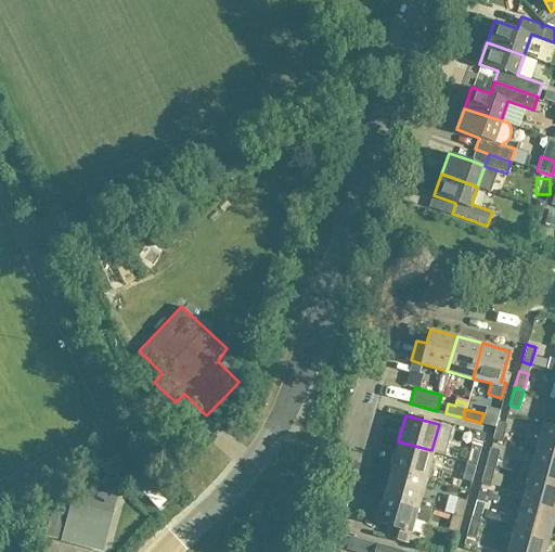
[(502,440),(506,423),(498,421),(492,438),(502,440)]
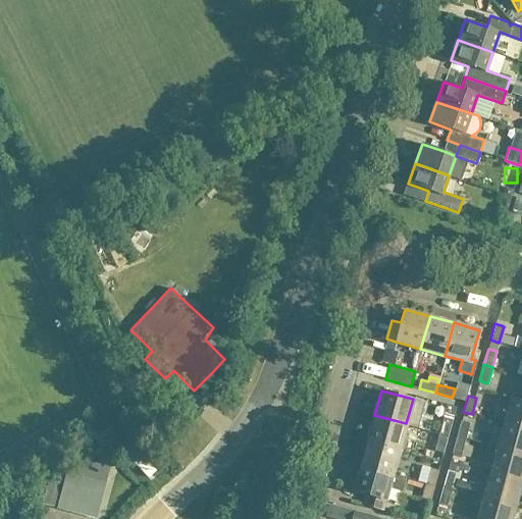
[(504,424),(521,428),(521,401),(520,401),(511,398),(504,424)]
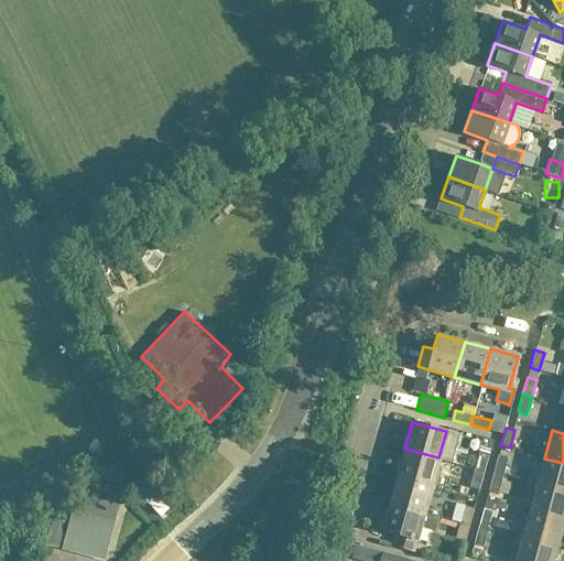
[(397,476),(431,485),(438,457),(404,449),(397,476)]
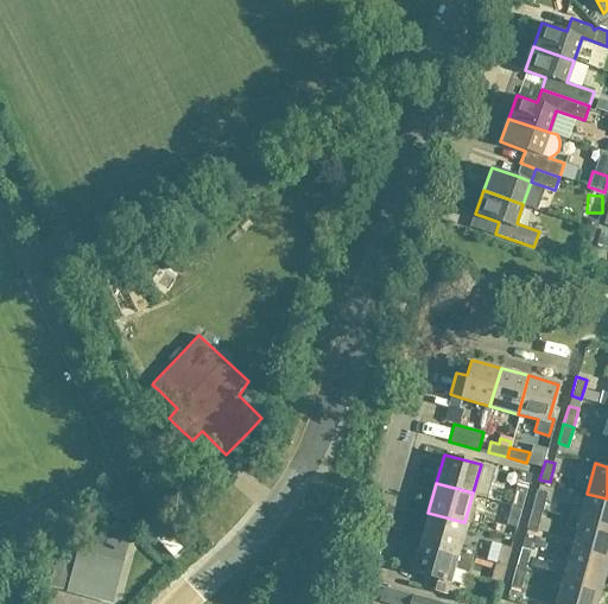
[(526,489),(517,487),(512,504),(520,507),(521,507),(526,489)]
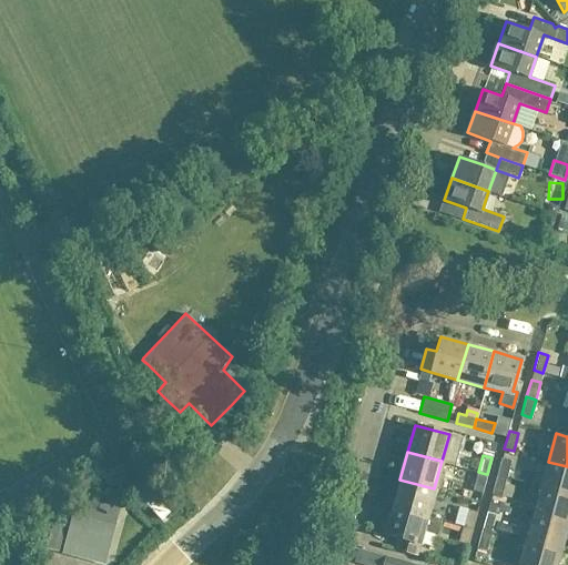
[(510,461),(501,457),(496,476),(506,478),(510,461)]
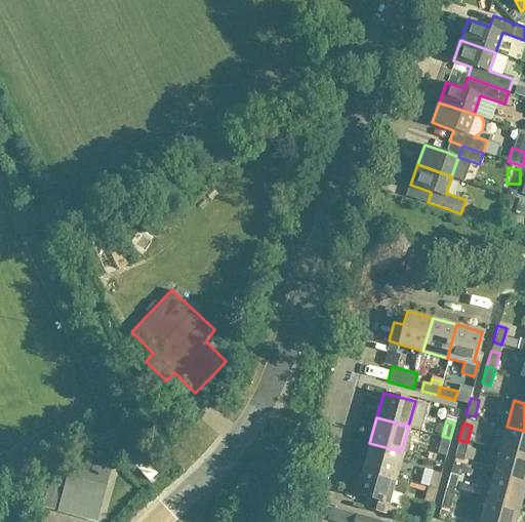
[(499,451),(524,457),(524,431),(507,427),(499,451)]
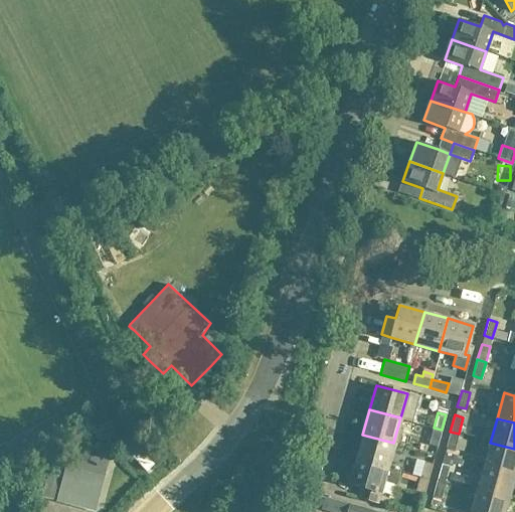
[(442,430),(441,430),(434,428),(428,445),(437,447),(442,430)]
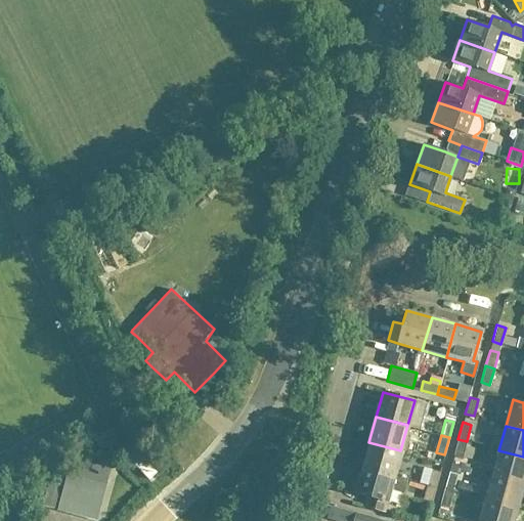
[(453,454),(463,458),(467,441),(457,439),(453,454)]
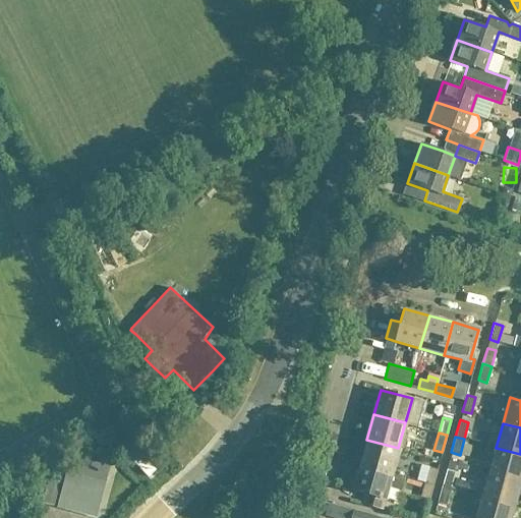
[(398,448),(366,440),(360,464),(391,473),(398,448)]
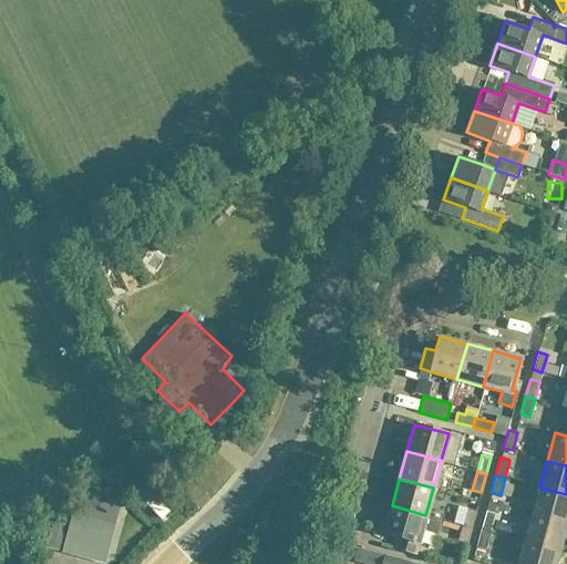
[(566,524),(566,520),(566,494),(539,488),(532,514),(566,524)]
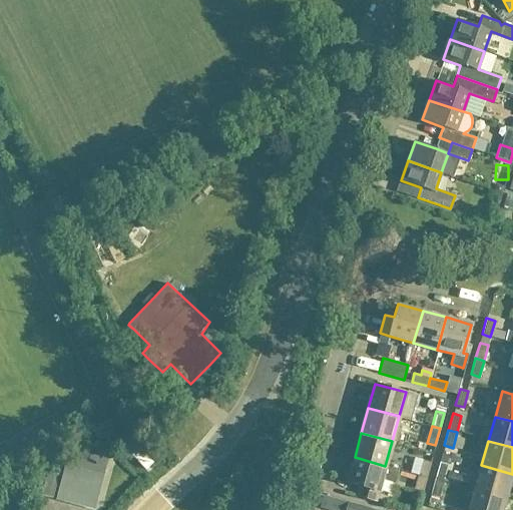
[(376,501),(382,479),(395,483),(399,470),(385,466),(355,457),(348,482),(359,485),(356,495),(376,501)]
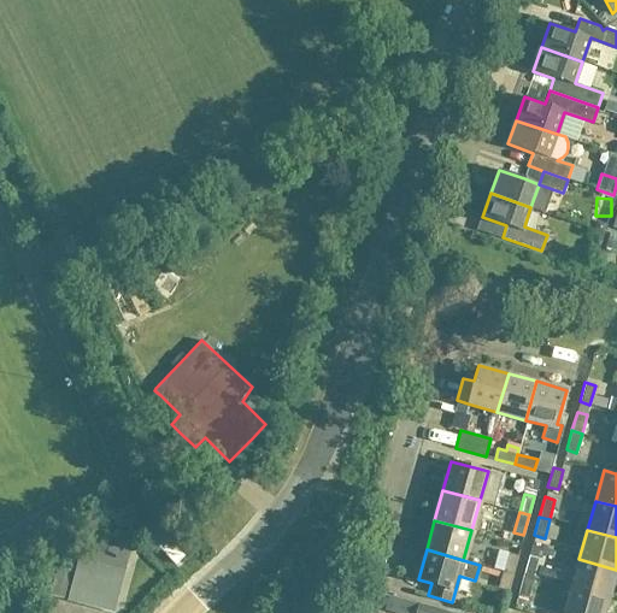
[(503,572),(512,575),(518,555),(507,552),(503,572)]
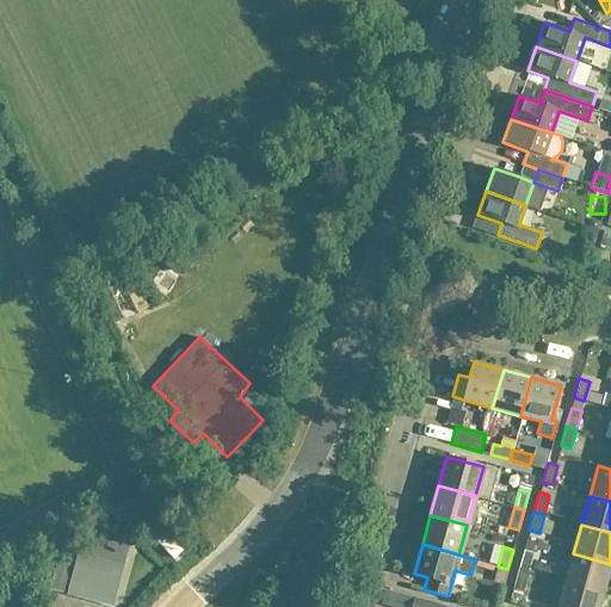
[(534,552),(524,550),(518,569),(529,573),(534,552)]
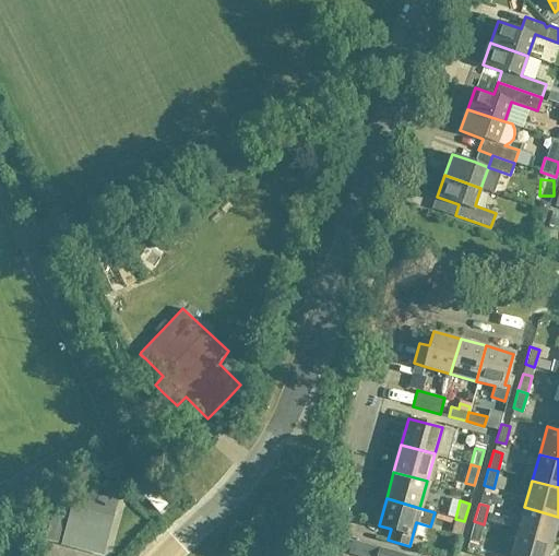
[(60,544),(68,545),(102,555),(111,517),(71,506),(60,544)]
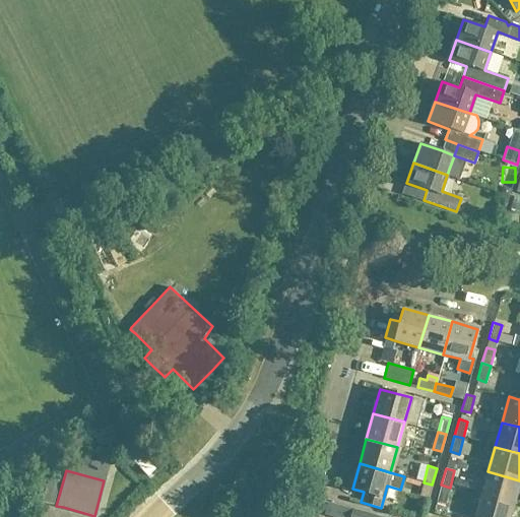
[(519,480),(488,471),(480,496),(512,505),(519,480)]
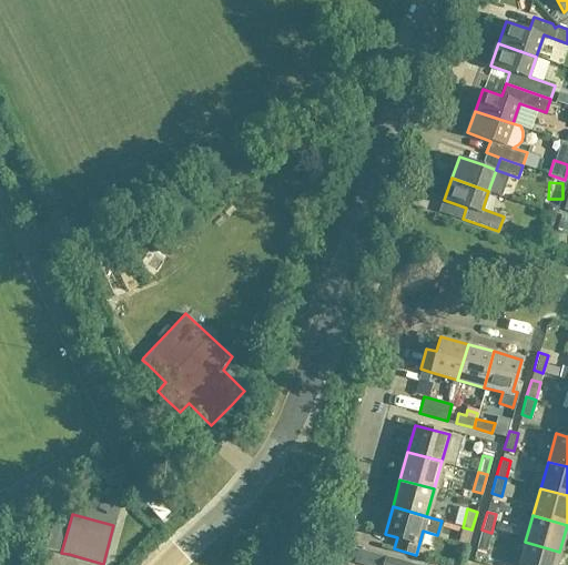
[(46,547),(52,550),(58,551),(64,527),(52,524),(46,547)]
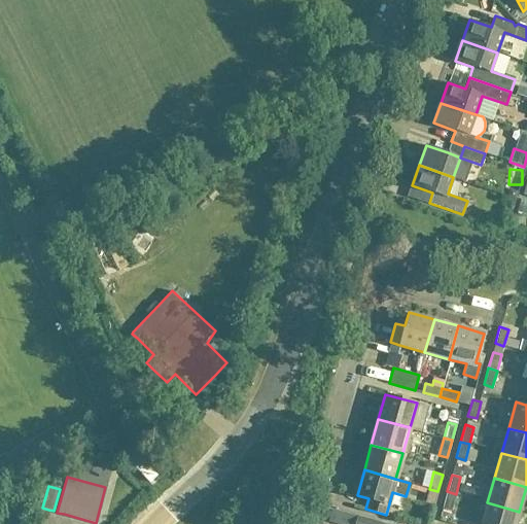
[(433,508),(437,491),(429,489),(425,504),(433,508)]
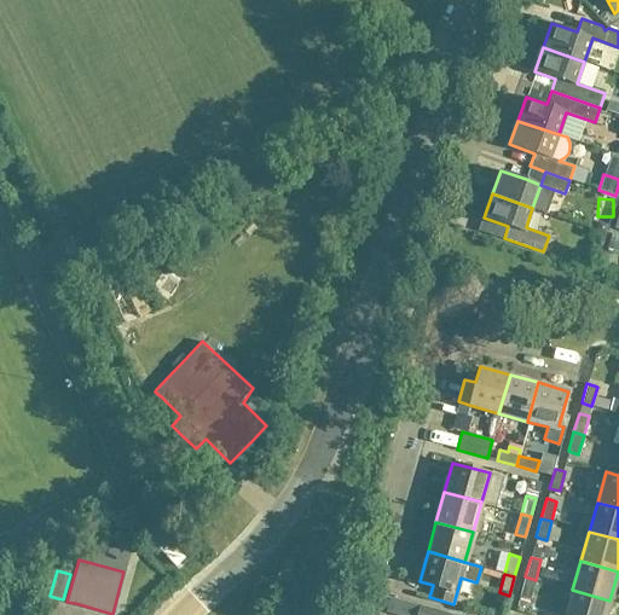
[(530,598),(536,580),(525,576),(520,596),(530,598)]
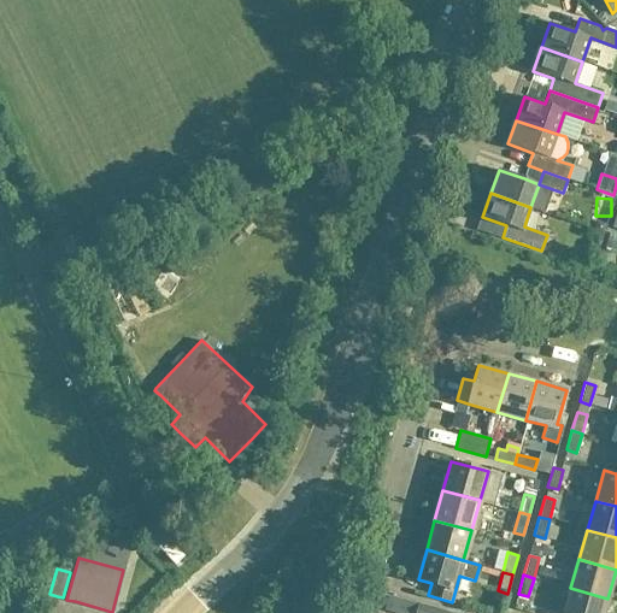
[(604,612),(607,599),(570,588),(563,612),(604,612)]
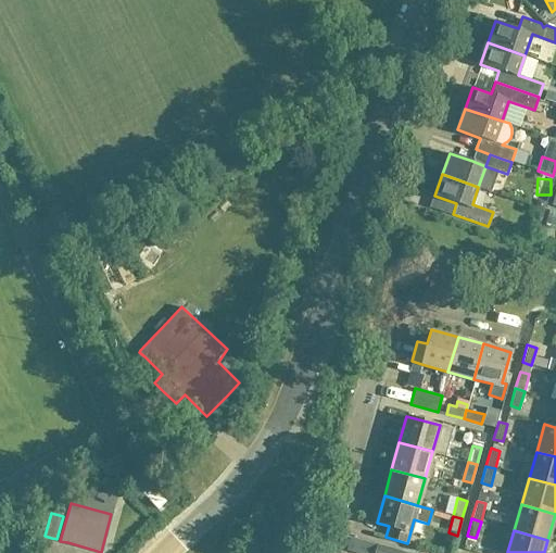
[(10,538),(4,552),(16,552),(21,542),(10,538)]
